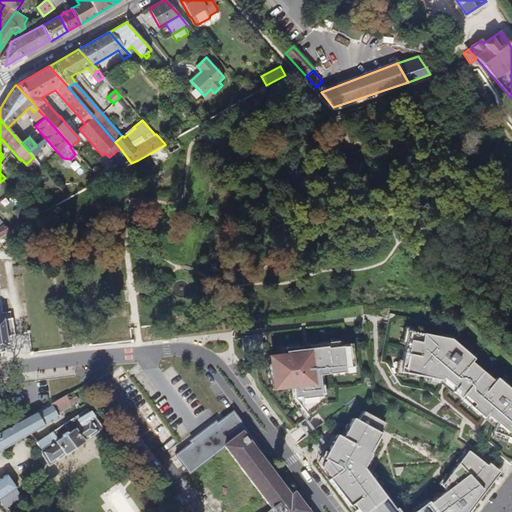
[(181,148),(176,138),(165,145),(164,145),(170,155),(181,148)]
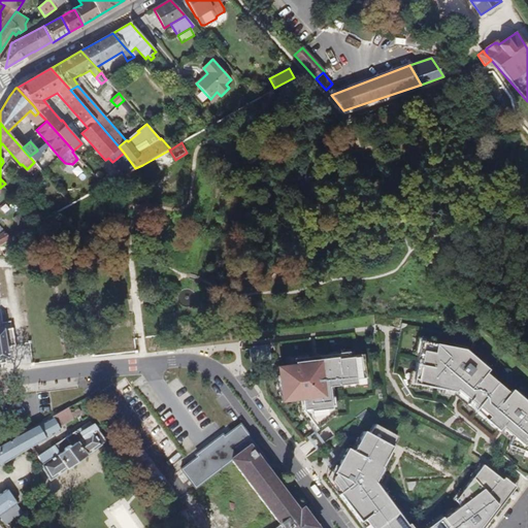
[(37,151),(30,156),(35,162),(40,157),(39,152),(37,151)]
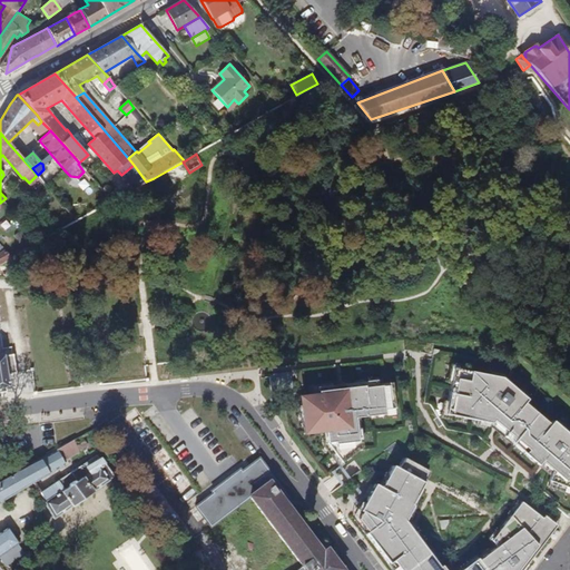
[(145,203),(189,177),(182,163),(154,178),(146,182),(137,187),(145,203)]
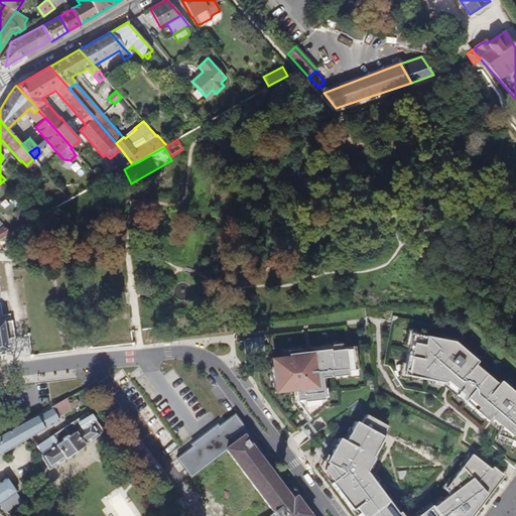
[(101,181),(97,176),(87,182),(90,187),(101,181)]
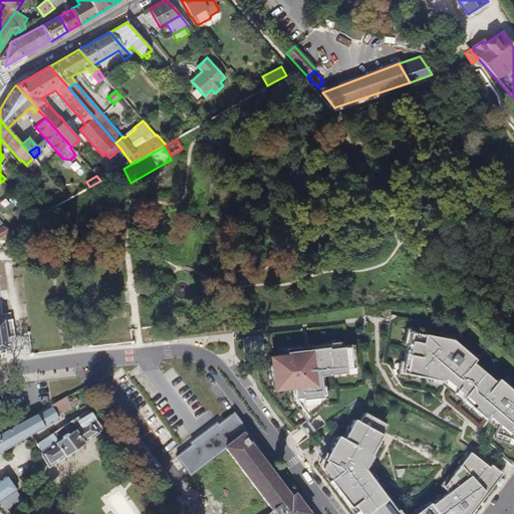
[(0,238),(10,233),(0,222),(0,238)]
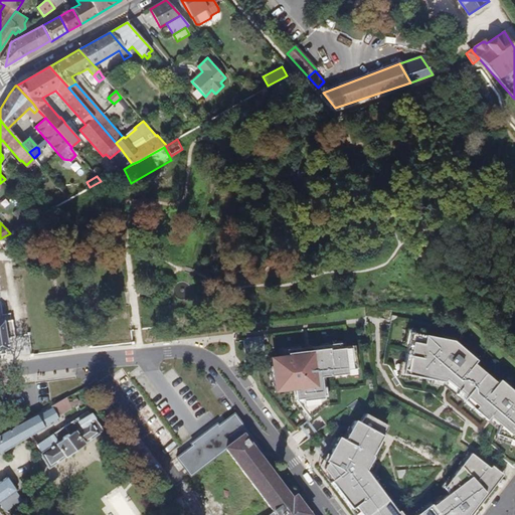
[(0,322),(0,350),(7,349),(5,339),(15,338),(12,320),(0,322)]
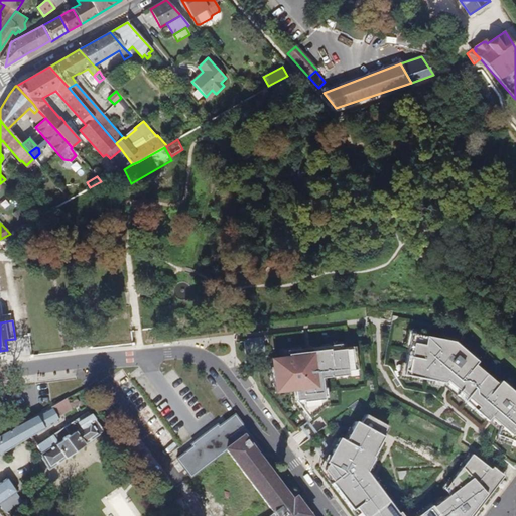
[(490,416),(500,425),(499,430),(497,434),(515,439),(515,392),(500,379),(497,382),(475,363),(477,360),(456,342),(417,335),(416,339),(409,338),(402,374),(443,382),(445,379),(479,406),(475,410),(487,420),(490,416)]
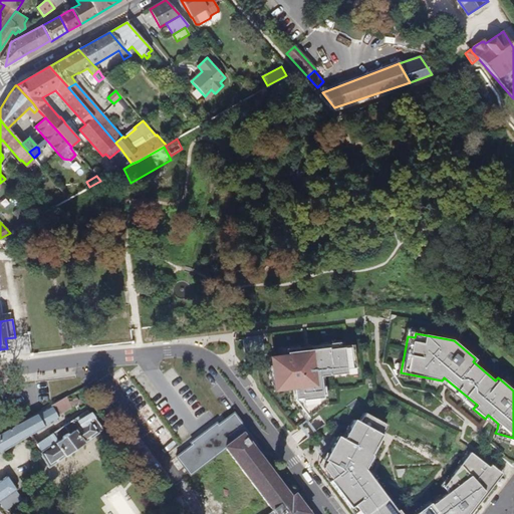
[(243,339),(245,350),(256,348),(254,337),(243,339)]
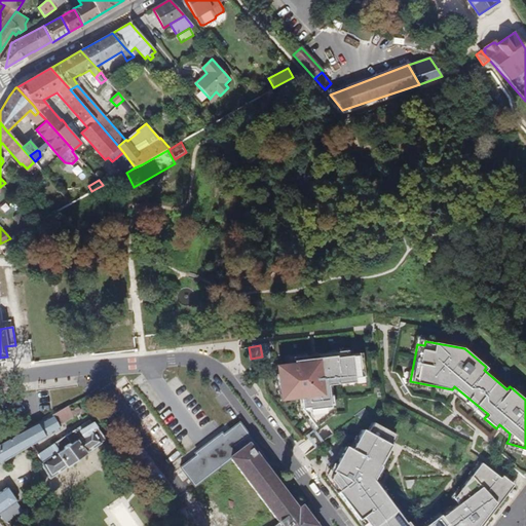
[(326,419),(330,416),(334,415),(332,396),(328,396),(327,385),(354,382),(354,378),(364,377),(362,353),(347,355),(347,351),(293,358),(294,366),(282,367),(283,372),(277,372),(279,390),(285,389),(286,399),(300,397),(301,409),(315,427),(323,421),(324,422),(327,420),(326,419)]
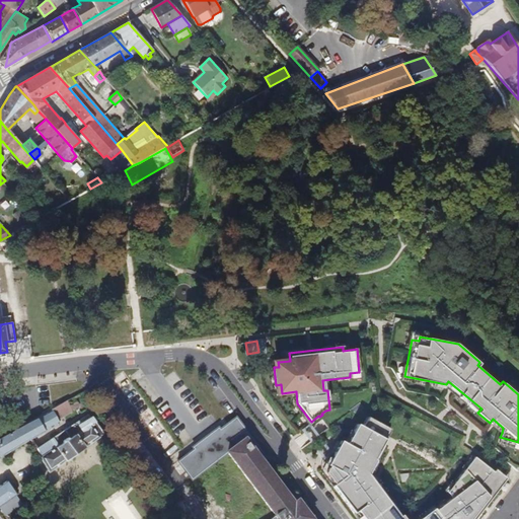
[(448,381),(446,384),(477,413),(482,409),(448,381)]
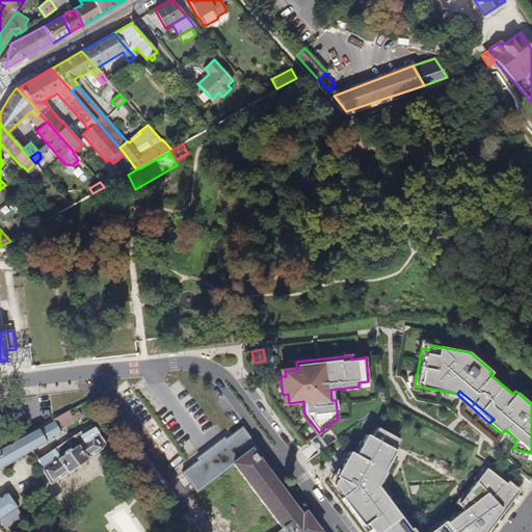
[(0,448),(0,460),(4,467),(30,451),(32,454),(37,451),(35,448),(61,434),(59,429),(74,421),(69,411),(0,448)]
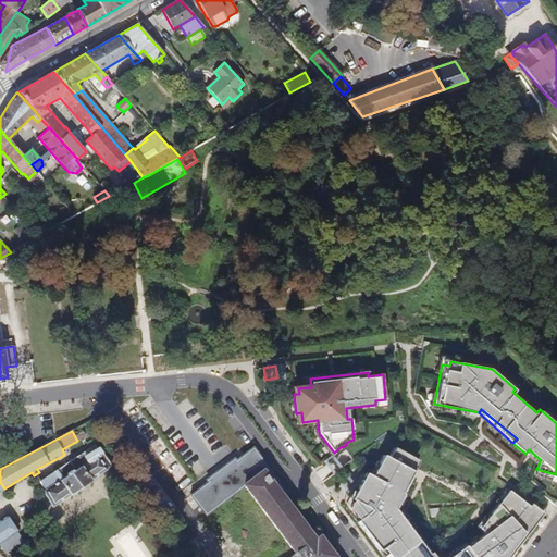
[(38,482),(52,507),(112,466),(102,452),(101,453),(95,445),(38,482)]
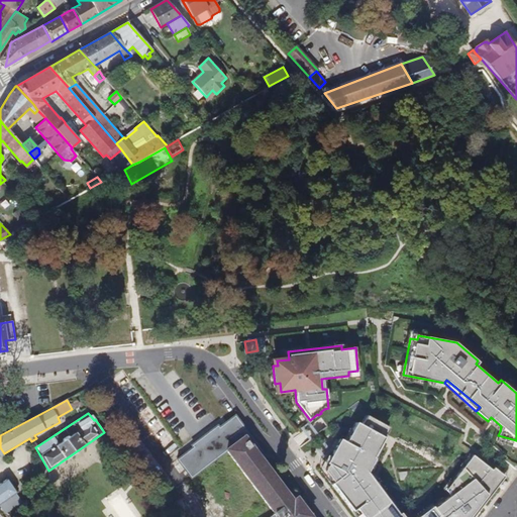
[(326,461),(321,471),(355,516),(474,516),(505,477),(493,469),(492,471),(473,455),(445,491),(449,496),(433,509),(431,507),(418,516),(402,516),(400,514),(398,515),(367,474),(374,458),(373,457),(381,444),(379,443),(380,440),(382,441),(390,428),(367,415),(362,425),(355,422),(345,442),(336,437),(328,452),(332,454),(328,462),(326,461)]
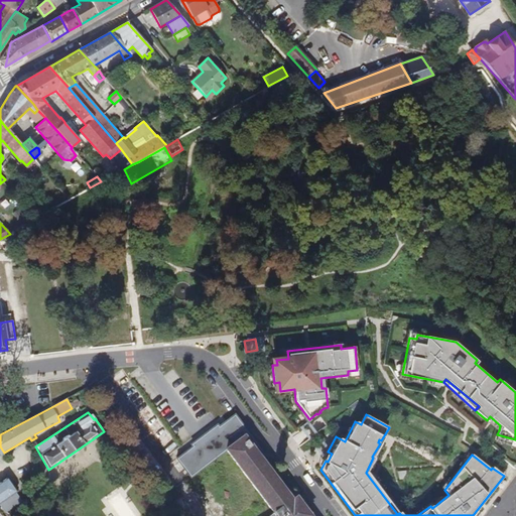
[(309,515),(296,497),(291,500),(258,455),(262,452),(235,415),(219,427),(217,425),(191,444),(194,446),(176,459),(190,477),(226,449),(273,513),(268,515),(309,515)]
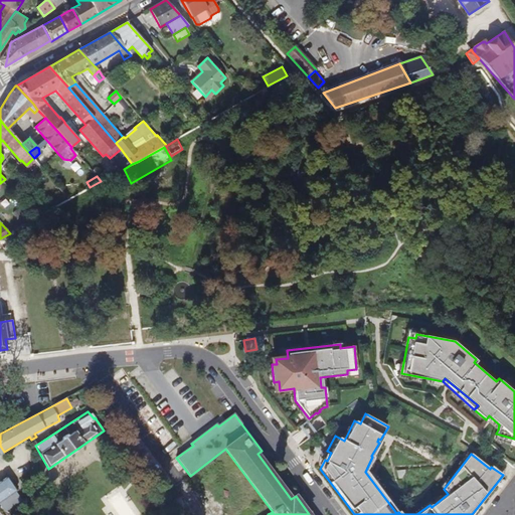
[(489,415),(486,419),(498,430),(499,424),(489,415)]
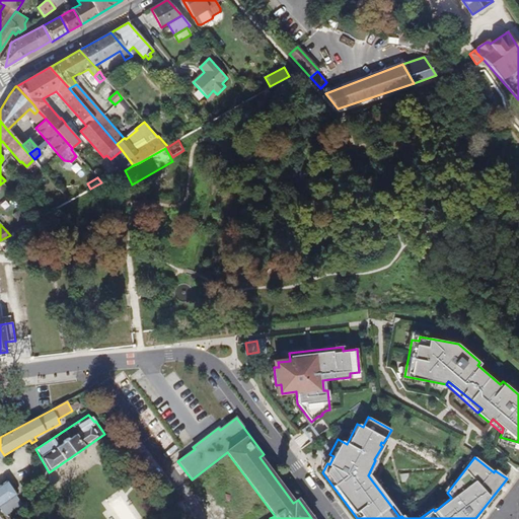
[(145,484),(149,480),(143,472),(141,473),(139,475),(145,484)]
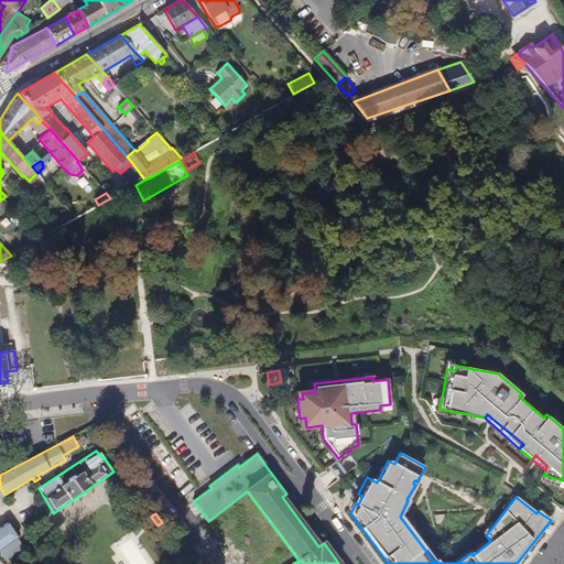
[(8,522),(0,527),(0,550),(19,537),(8,522)]
